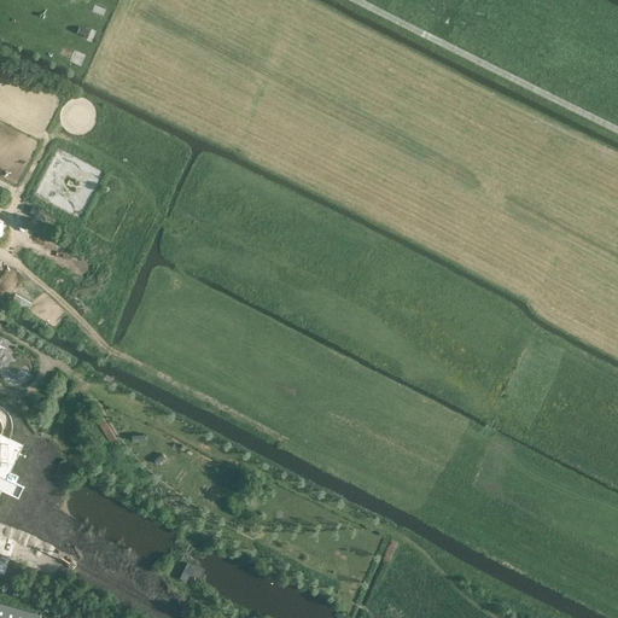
[(40,223),(44,211),(24,204),(19,216),(40,223)]
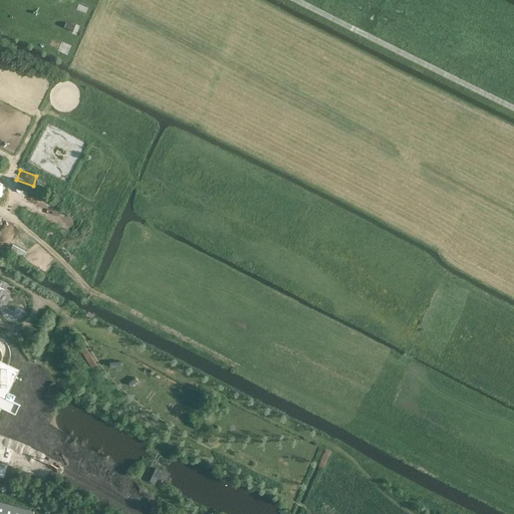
[(31,309),(30,306),(30,303),(27,300),(26,298),(23,297),(20,296),(18,296),(15,296),(13,296),(11,297),(9,299),(7,301),(6,303),(5,305),(4,308),(5,310),(5,313),(6,315),(7,317),(9,319),(12,320),(16,322),(19,322),(22,321),(25,320),(26,318),(28,316),(29,314),(30,312),(31,309)]
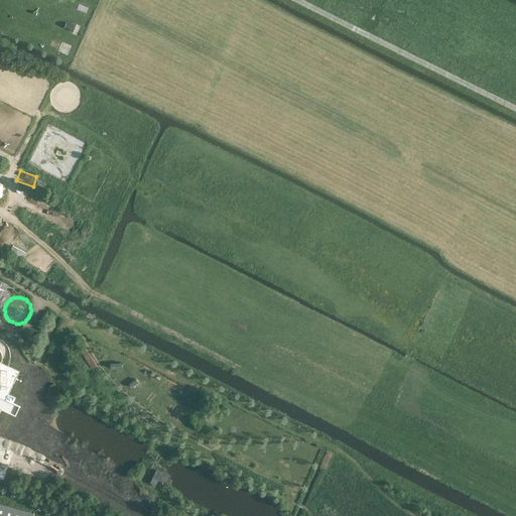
[(91,368),(97,365),(88,346),(82,348),(91,368)]
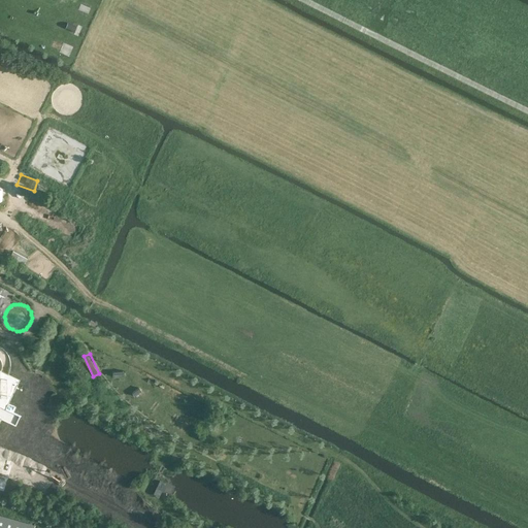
[(0,420),(1,419),(0,418),(0,406),(5,409),(20,381),(0,370),(0,420)]
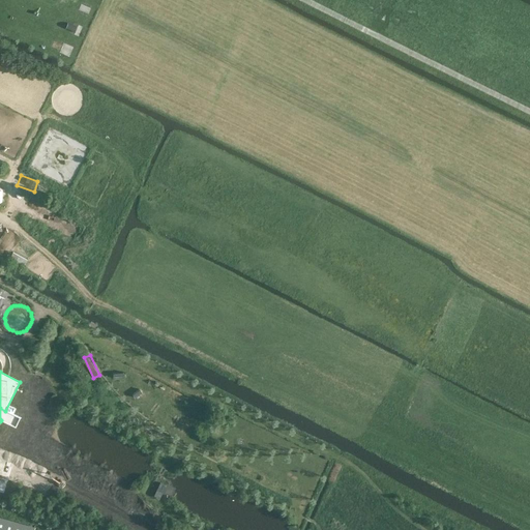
[(160,482),(153,495),(159,498),(166,484),(160,482)]
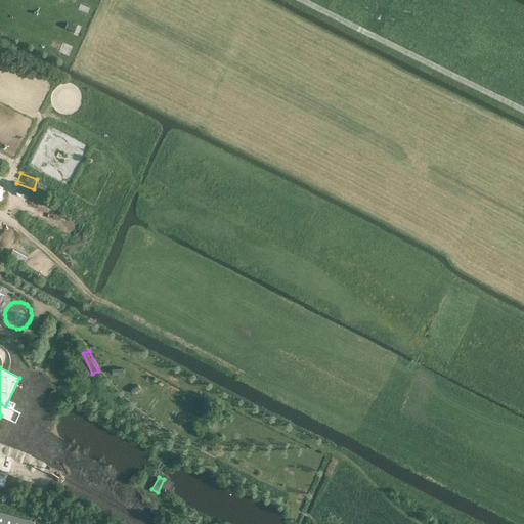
[(0,511),(0,523),(34,523),(35,521),(0,511)]
